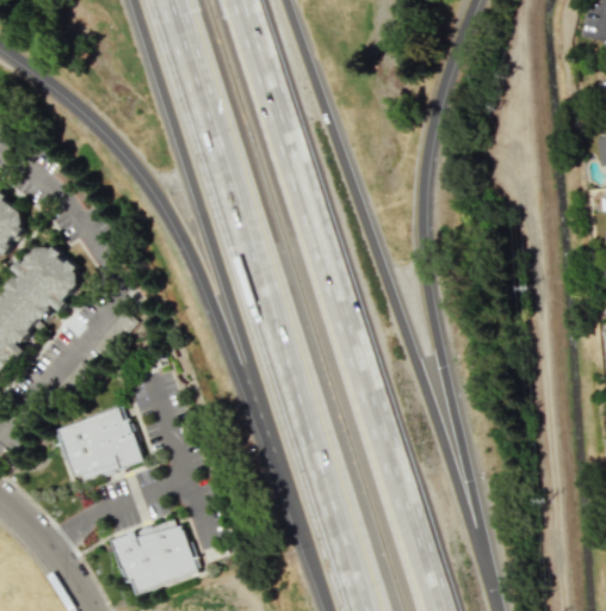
[(604,184),(605,184),(605,123),(605,134),(592,135),(594,165),(603,165),(604,184)]
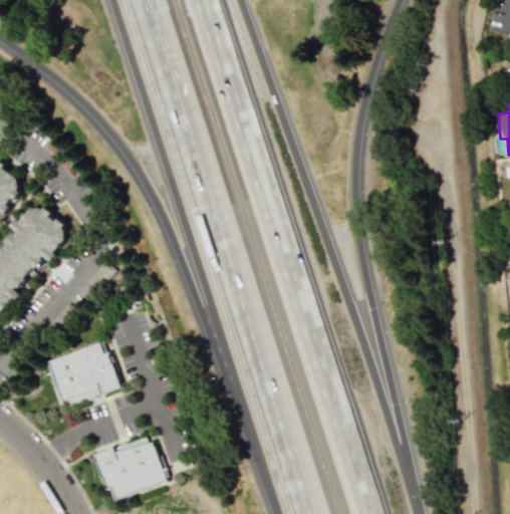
[(0,213),(4,213),(18,192),(15,177),(2,169),(2,163),(0,162),(0,213)]
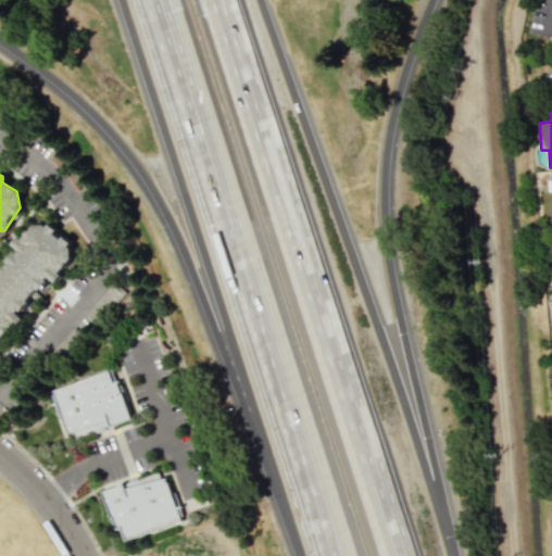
[(0,337),(9,325),(17,325),(17,311),(20,311),(45,277),(52,283),(58,276),(58,273),(69,258),(67,240),(46,224),(29,224),(19,239),(1,240),(19,252),(9,253),(0,264),(0,337)]
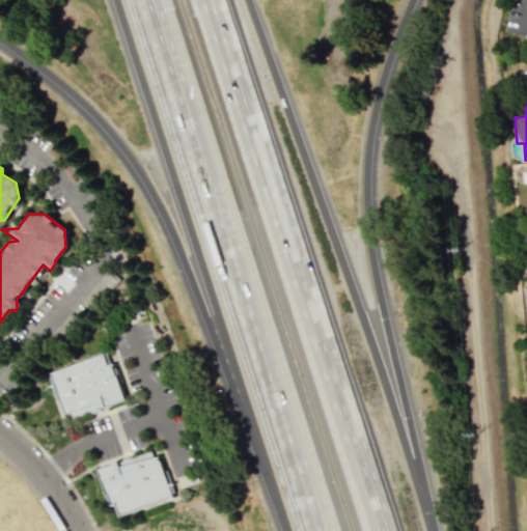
[(121,401),(107,353),(47,370),(60,417),(87,410),(87,412),(121,401)]
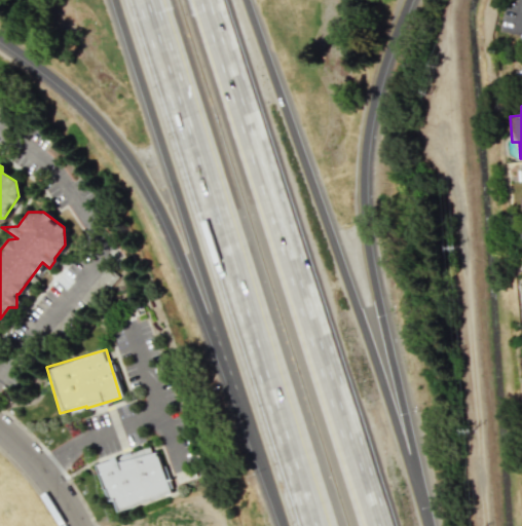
[(92,463),(105,501),(111,500),(114,510),(168,492),(152,444),(92,463)]
